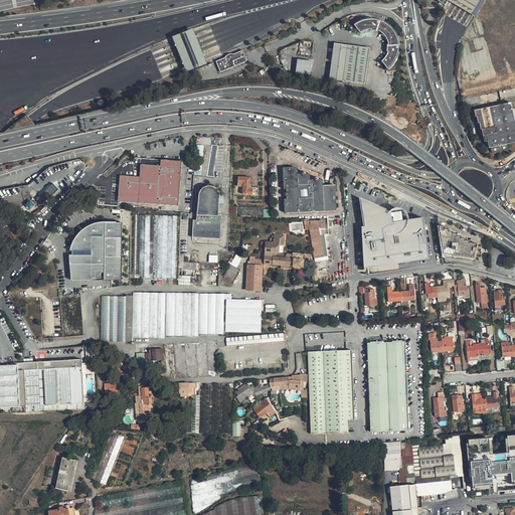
[(447,0),(460,8),(474,17),(483,3),(479,0),(447,0)]
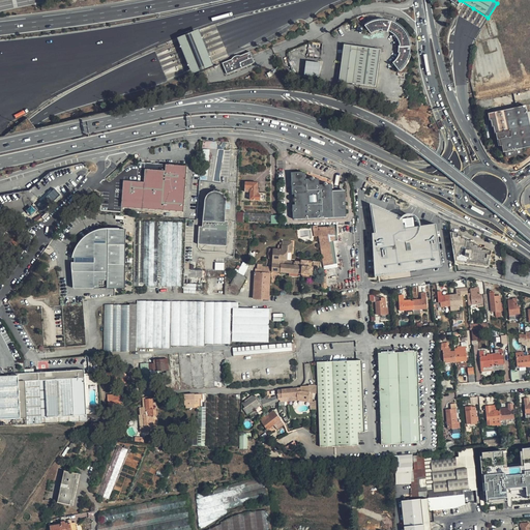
[(370,22),(365,24),(371,33),(378,29),(382,29),(383,32),(386,32),(392,32),(399,41),(398,50),(400,52),(399,55),(393,62),(399,69),(401,68),(404,65),(405,63),(408,59),(409,56),(410,52),(410,48),(410,42),(408,36),(407,34),(404,29),(400,25),(395,22),(393,21),(386,19),(383,19),(379,19),(374,20),(370,22)]
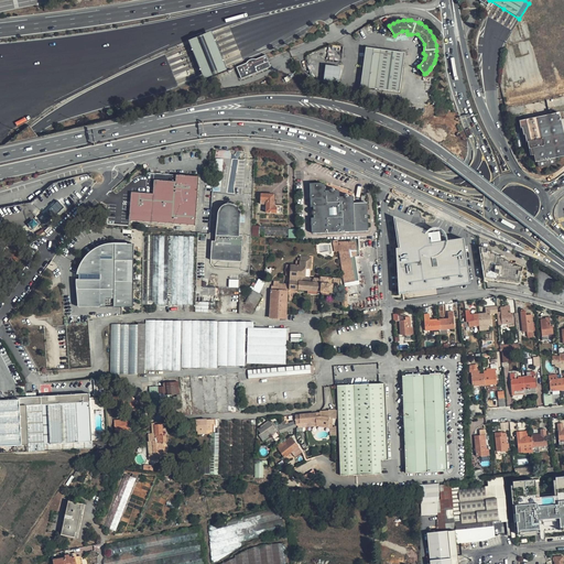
[(187,40),(196,60),(203,76),(225,67),(218,51),(209,30),(187,40)]
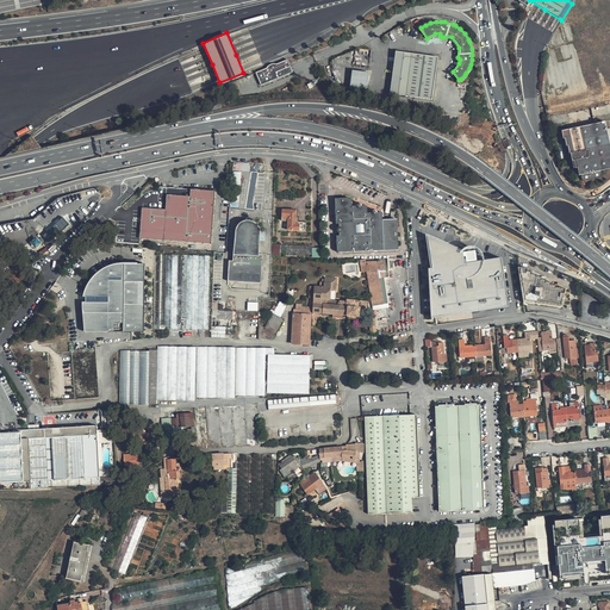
[(431,98),(436,57),(396,51),(390,92),(431,98)]
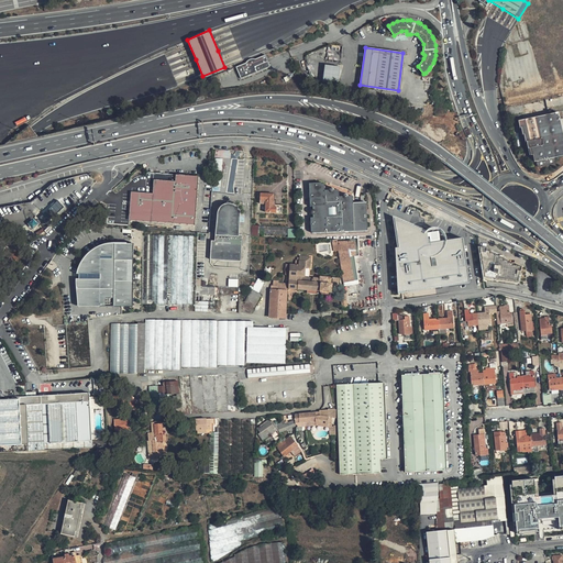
[(241,79),(271,67),(266,55),(255,59),(253,59),(251,61),(249,62),(247,63),(236,67),(241,79)]
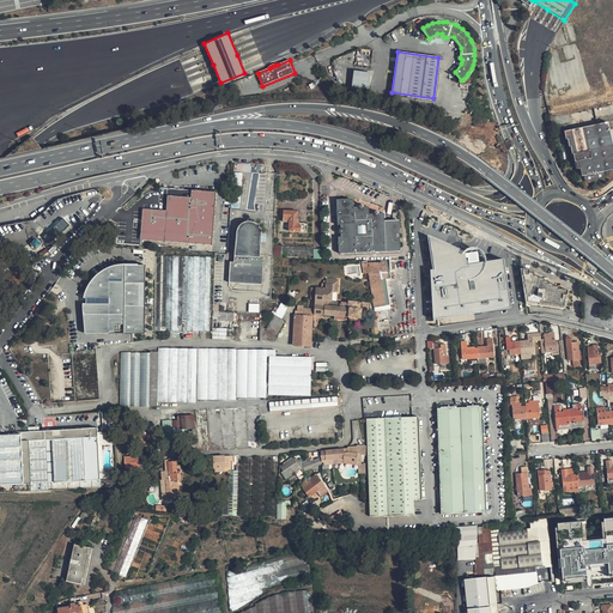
[(370,72),(353,70),(350,90),(368,92),(370,72)]
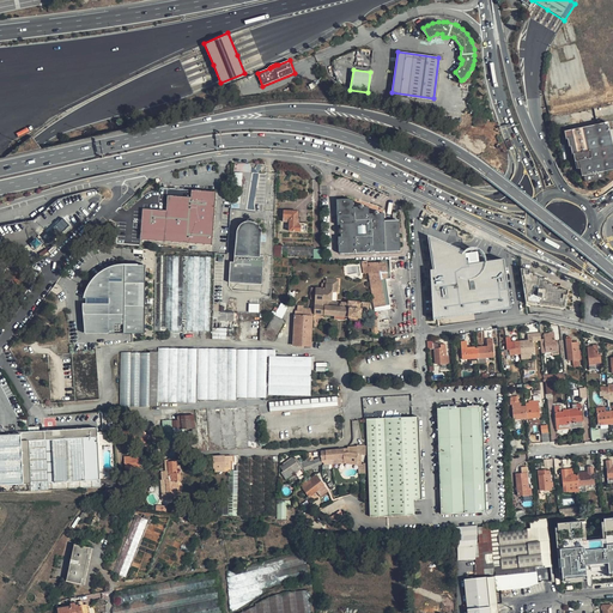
[(612,145),(608,122),(568,129),(575,169),(581,168),(583,181),(592,178),(590,174),(612,169),(612,145)]
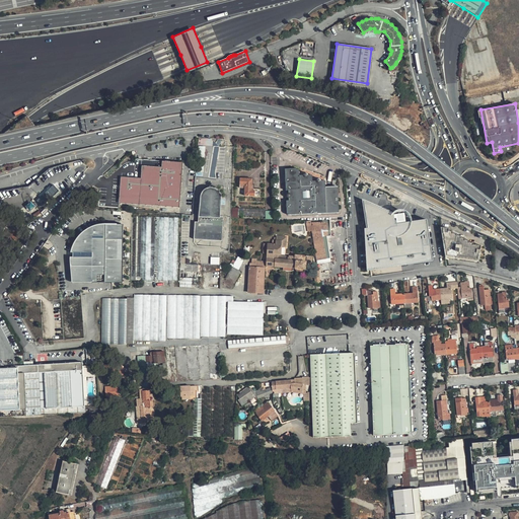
[(204,147),(197,146),(195,171),(202,172),(204,147)]
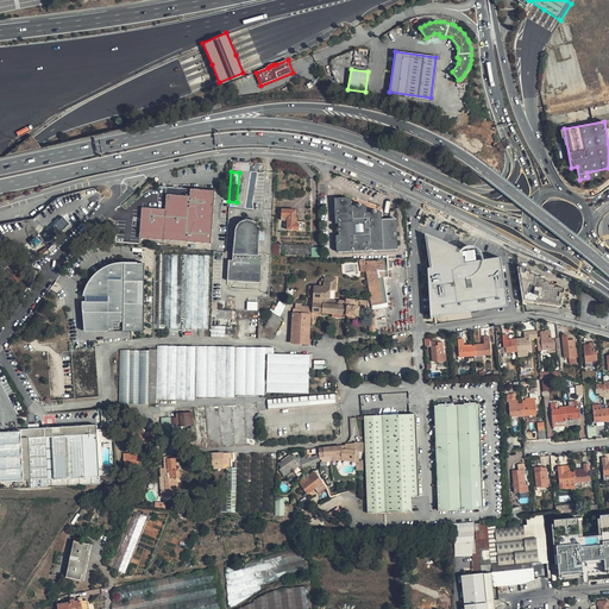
[(163,211),(144,209),(142,240),(209,244),(212,190),(187,189),(186,198),(163,196),(163,211)]
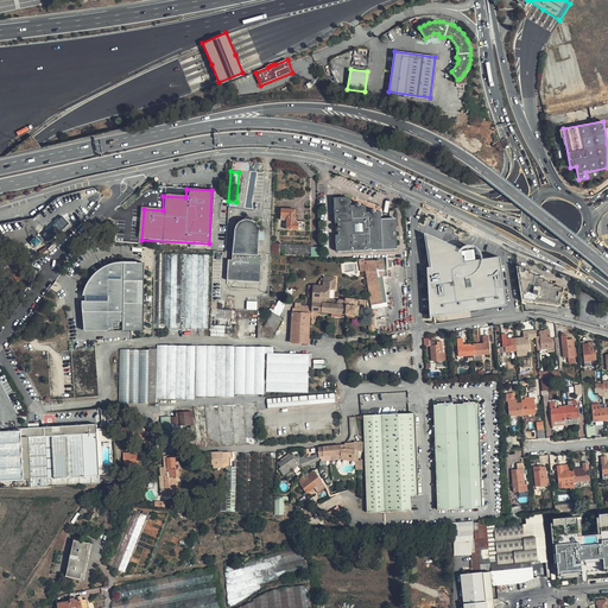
[(336,251),(397,249),(396,219),(387,219),(381,219),(380,211),(377,211),(375,210),(374,209),(372,209),(371,210),(371,211),(366,211),(366,204),(361,204),(360,203),(359,203),(358,203),(356,203),(355,204),(350,206),(350,197),(334,197),(335,222),(337,222),(339,226),(337,226),(336,227),(335,229),(336,230),(337,232),(339,232),(339,234),(335,234),(336,251)]
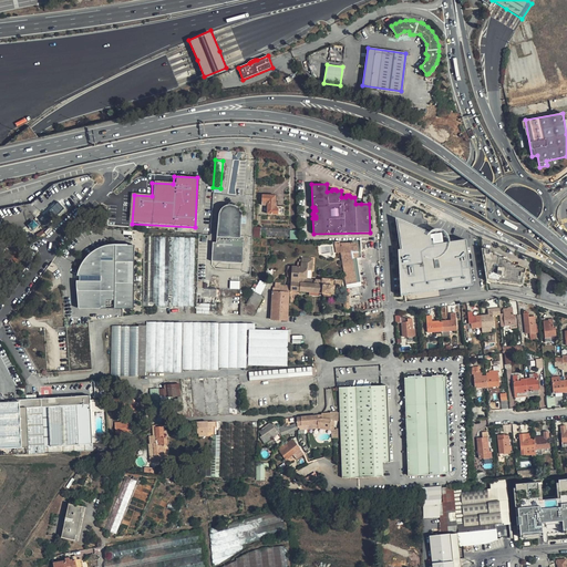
[(276,196),(261,195),(261,203),(267,203),(266,214),(278,214),(278,207),(275,207),(276,196)]
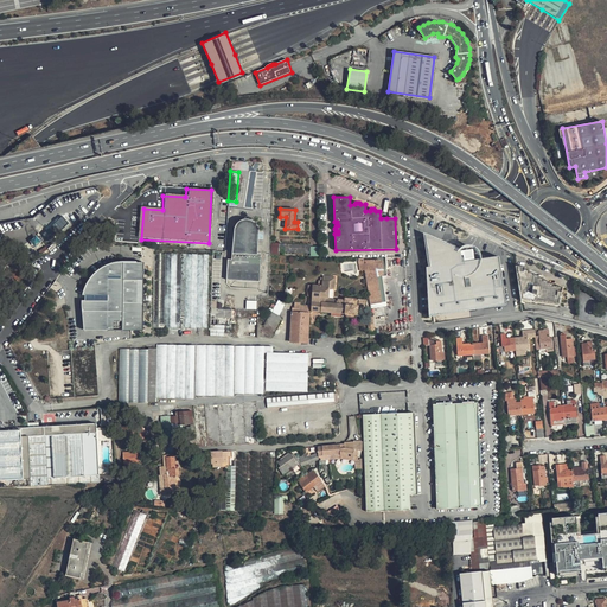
[(31,223),(49,243),(58,235),(48,222),(40,227),(34,221),(31,223)]
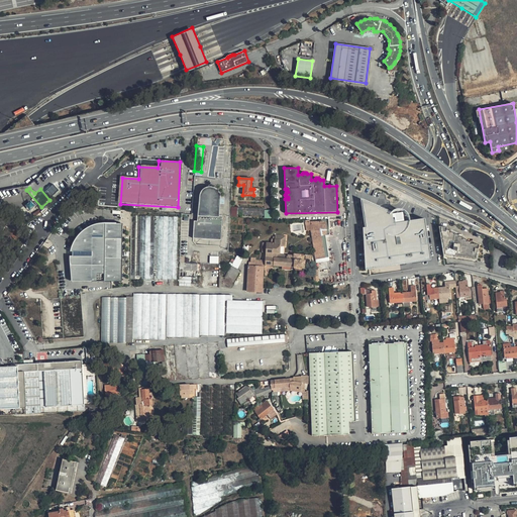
[(195,221),(194,238),(223,239),(223,215),(218,215),(218,196),(217,194),(214,191),(210,189),(207,190),(204,191),(201,195),(200,215),(198,215),(197,221),(195,221)]
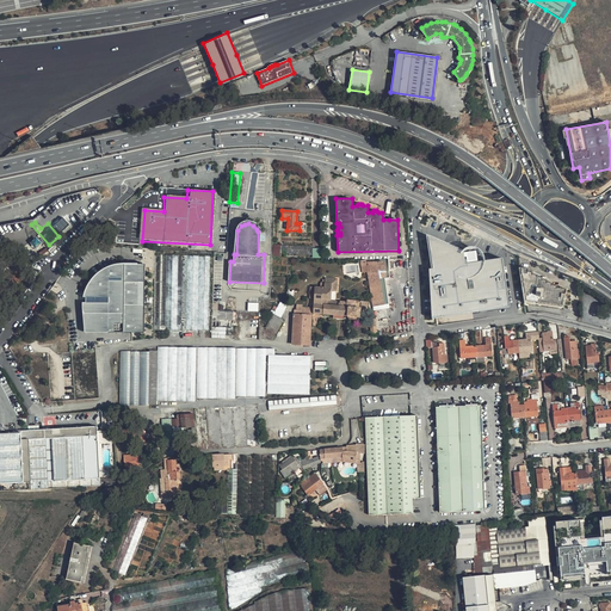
[(442,244),(427,238),(432,318),(518,307),(511,258),(483,261),(481,255),(474,251),(468,252),(456,247),(455,241),(442,244)]
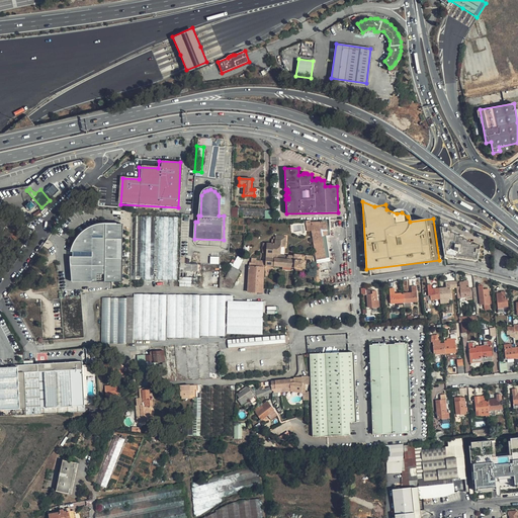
[(238,214),(264,216),(264,211),(264,208),(239,207),(239,208),(239,209),(238,214)]
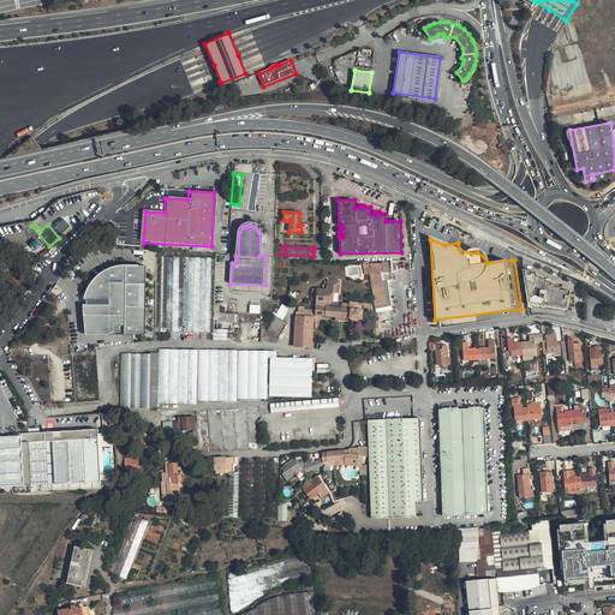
[(157,257),(157,332),(210,333),(212,258),(157,257)]
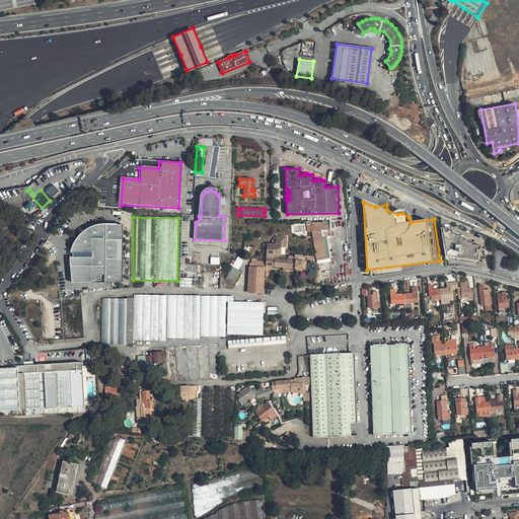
[(122,226),(104,225),(92,227),(82,232),(74,241),(70,252),(70,282),(80,283),(122,283),(122,226)]
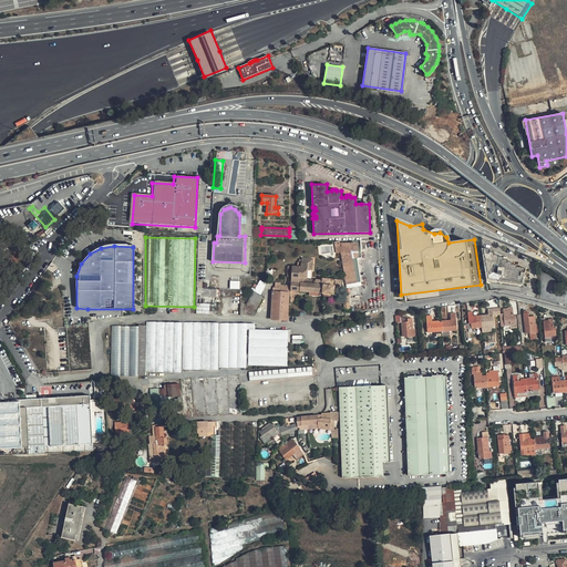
[(352,253),(342,253),(343,256),(354,257),(361,257),(373,258),(374,248),(352,247),(352,253)]
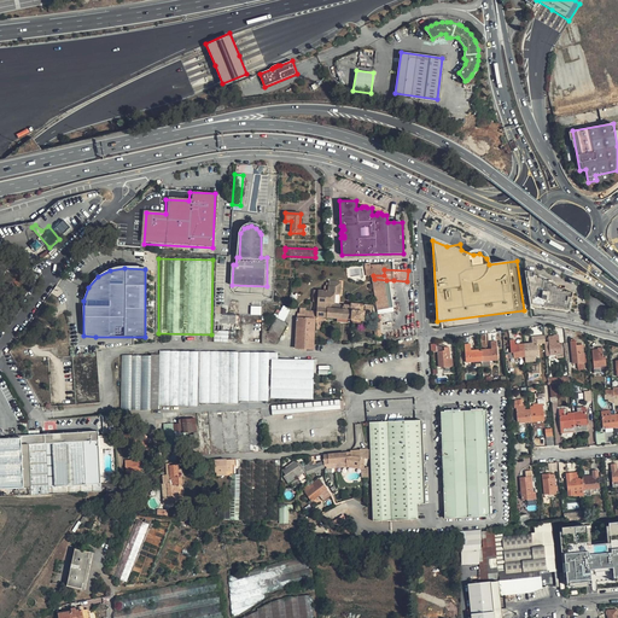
[(0,278),(0,283),(7,286),(10,281),(12,274),(5,270),(0,278)]
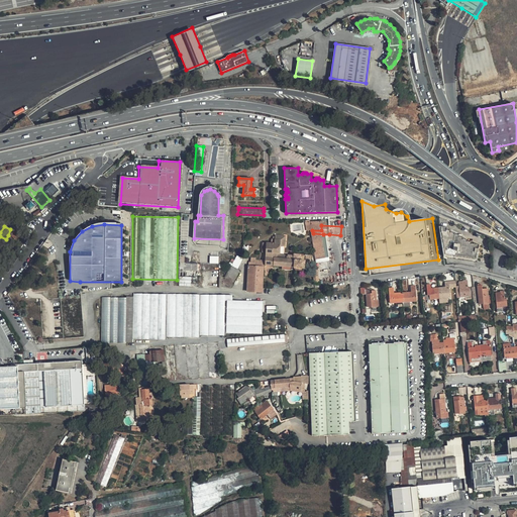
[(439,227),(444,256),(454,256),(454,259),(478,261),(479,244),(471,243),(472,242),(467,241),(467,240),(462,239),(462,237),(459,237),(459,235),(455,234),(455,232),(450,232),(450,230),(447,229),(447,227),(439,227)]
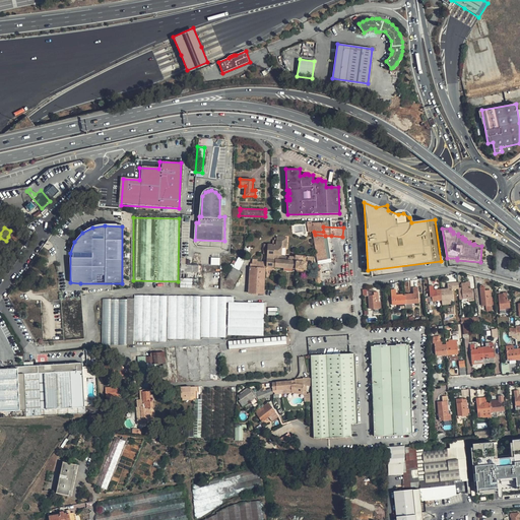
[(16,241),(19,236),(16,234),(17,232),(11,230),(10,231),(8,237),(16,241)]
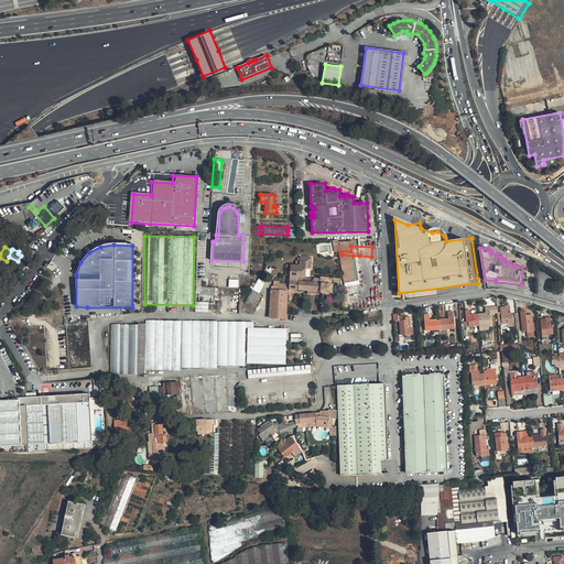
[(354,263),(353,256),(342,255),(345,275),(348,296),(358,295),(354,263)]
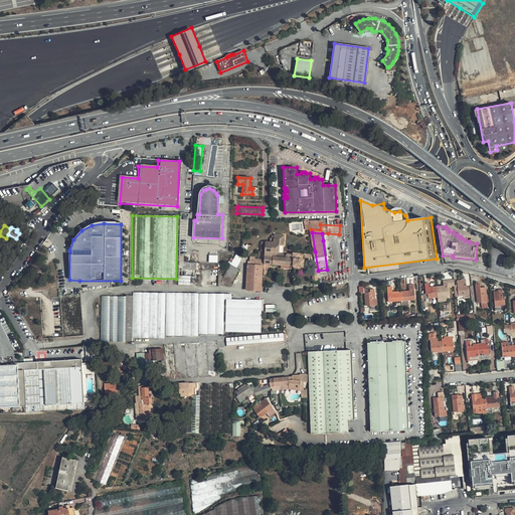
[(285,234),(273,233),(272,242),(261,241),(260,251),(266,251),(265,260),(264,263),(291,266),(291,269),(293,270),(300,271),(302,269),(302,263),(303,253),(298,252),(291,251),(291,254),(277,252),(278,244),(284,244),(285,234)]
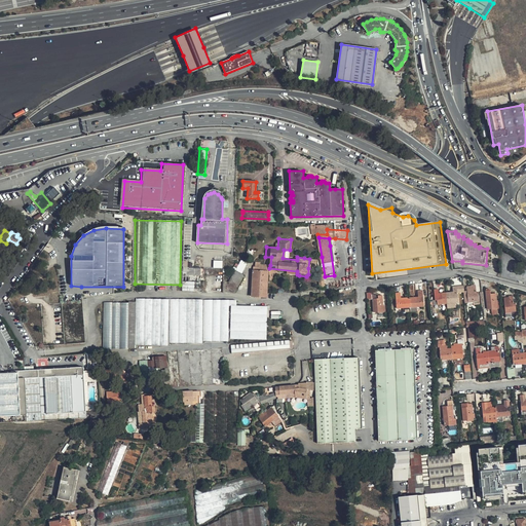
[(240,271),(246,261),(242,260),(240,258),(238,262),(235,268),(240,271)]
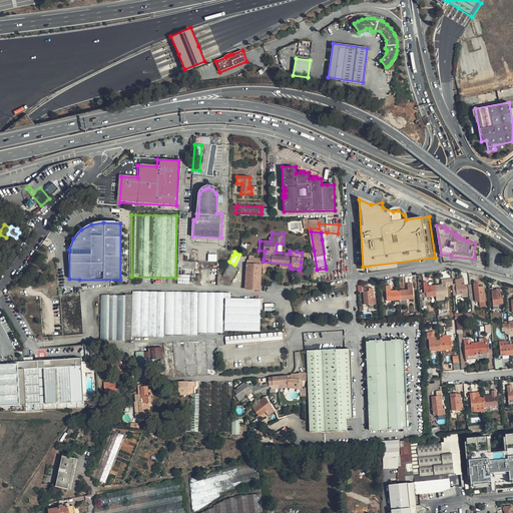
[(302,252),(301,262),(309,263),(310,253),(302,252)]
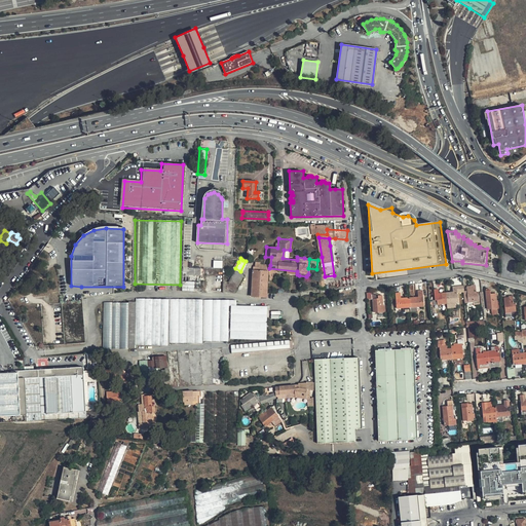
[(212,268),(182,267),(182,291),(221,291),(221,268),(212,268)]
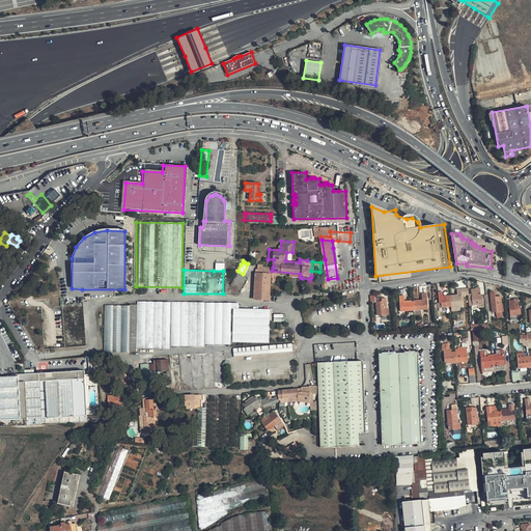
[(238,295),(246,275),(243,274),(238,271),(229,289),(226,295),(238,295)]
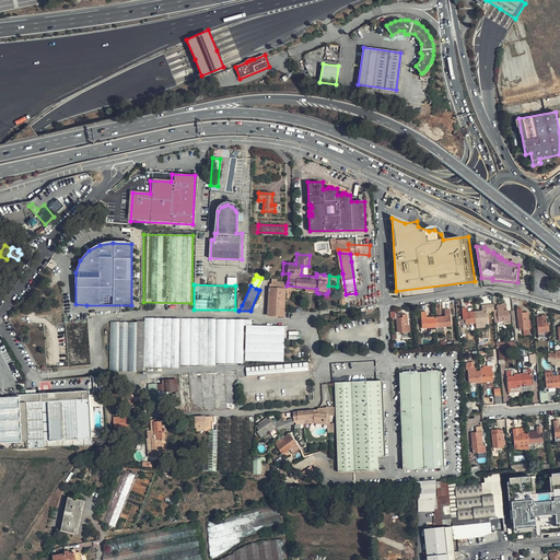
[(268,315),(283,315),(284,288),(273,287),(268,287),(268,315)]
